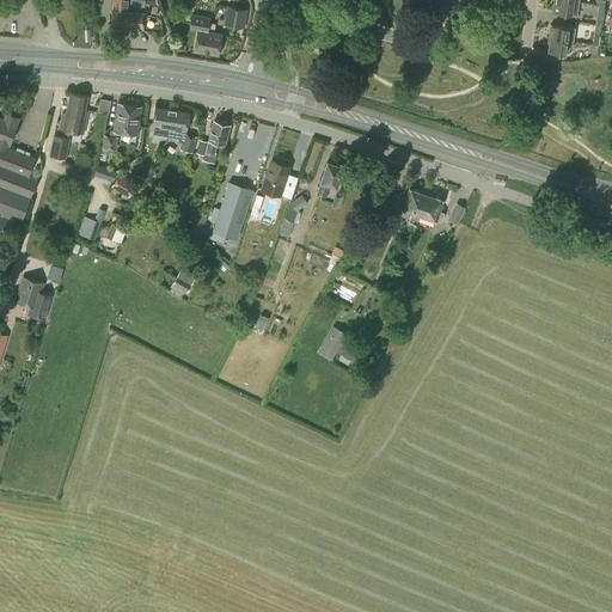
[(147,16),(148,2),(144,2),(142,0),(112,0),(111,22),(141,25),(142,16),(147,16)]
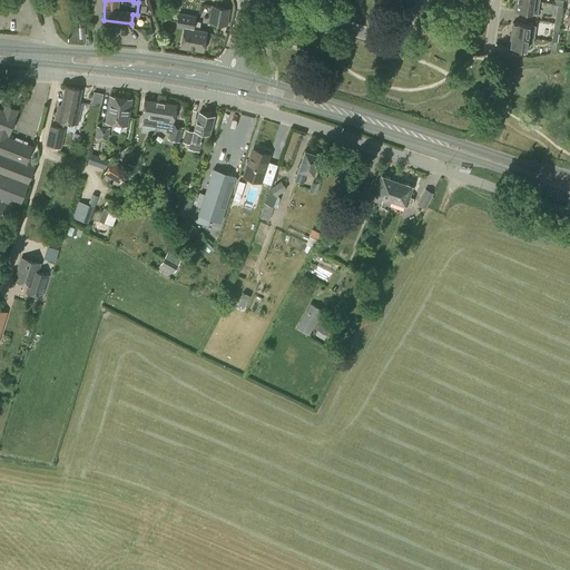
[(537,15),(539,1),(530,0),(516,0),(514,11),(531,13),(537,15)]
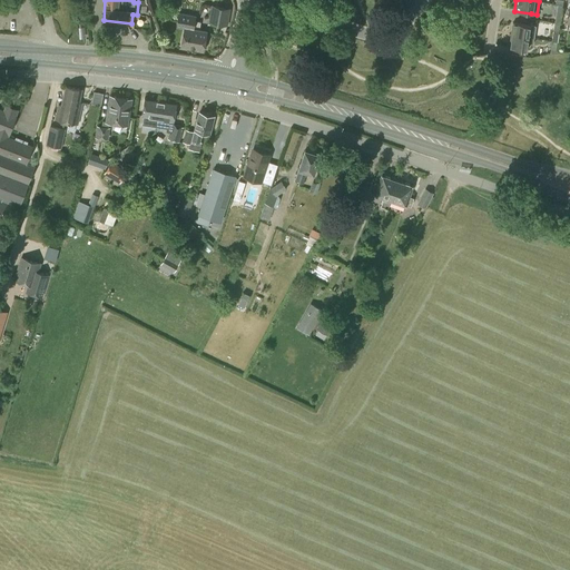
[(226,26),(229,9),(212,6),(208,22),(226,26)]
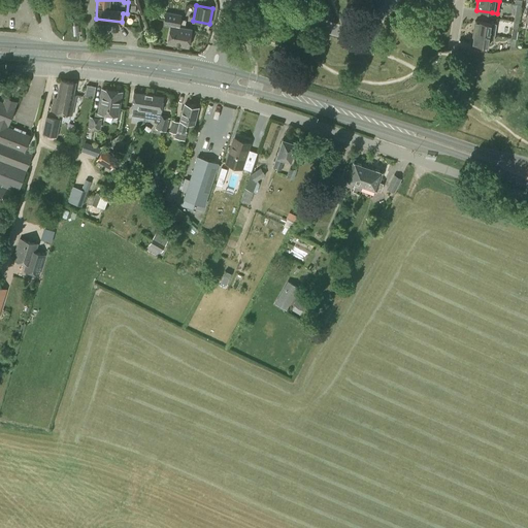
[(188,46),(191,29),(180,27),(183,14),(166,11),(164,25),(170,26),(167,43),(188,46)]
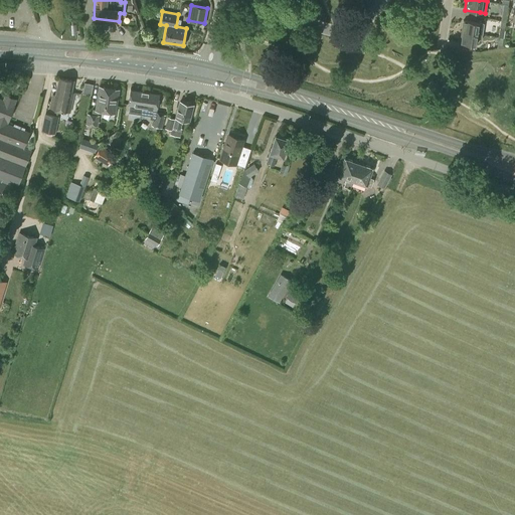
[(461,31),(482,34),(484,23),(479,22),(463,20),(461,31)]
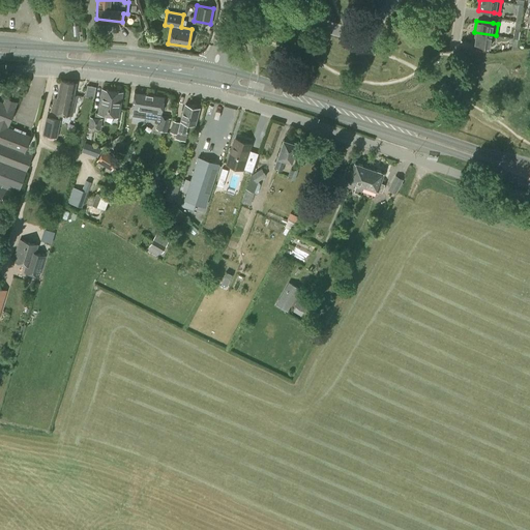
[(495,40),(496,35),(474,32),(473,45),(489,47),(490,39),(495,40)]
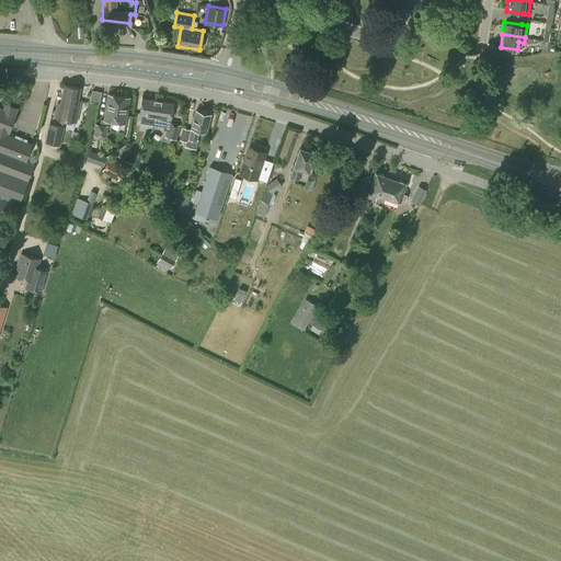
[(76,122),(80,101),(77,101),(79,88),(65,84),(60,104),(57,103),(55,117),(68,121),(67,124),(67,125),(68,126),(72,127),(73,127),(75,126),(76,122)]
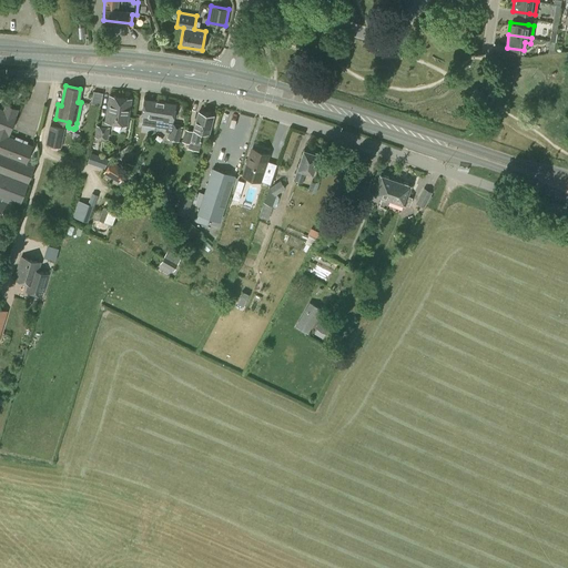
[(91,102),(100,103),(102,91),(92,90),(91,102)]
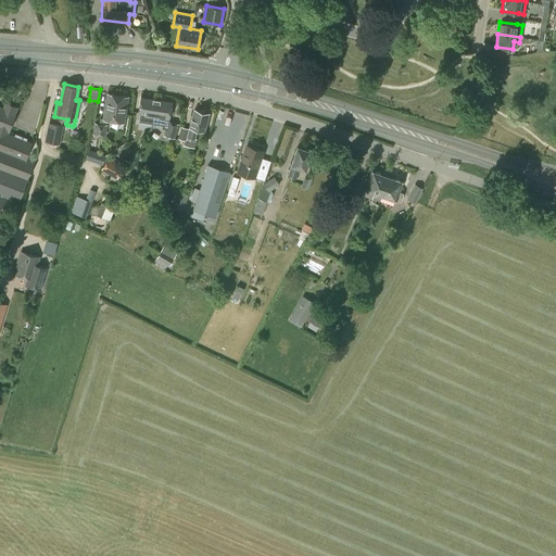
[(124,122),(128,97),(106,93),(102,118),(100,117),(99,124),(95,123),(93,134),(104,136),(106,125),(105,125),(106,119),(124,122)]
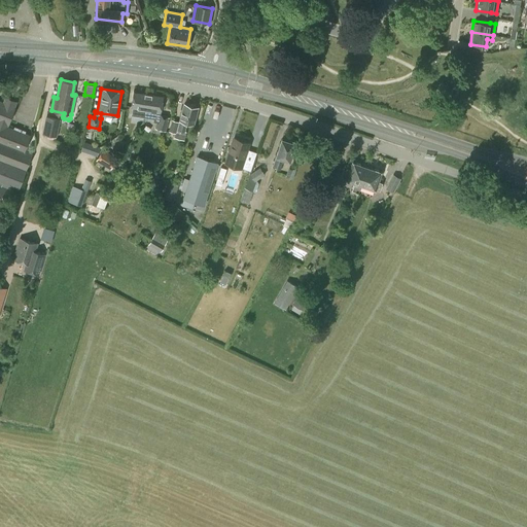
[(145,101),(146,94),(134,92),(131,106),(133,107),(131,114),(146,117),(147,116),(149,102),(145,101)]
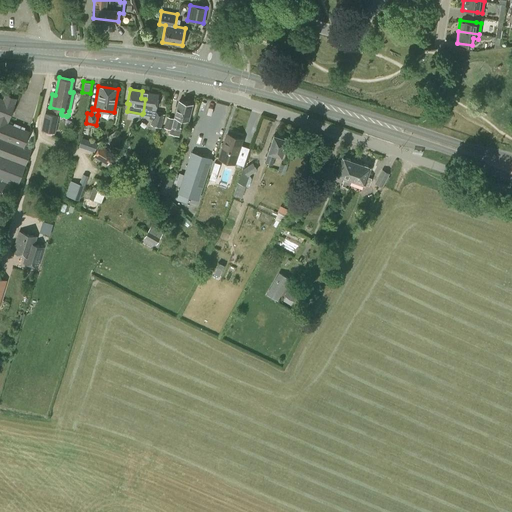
[(143,113),(142,114),(149,115),(149,117),(152,118),(150,124),(161,128),(165,114),(155,111),(155,108),(157,93),(142,91),(141,98),(145,99),(143,113)]
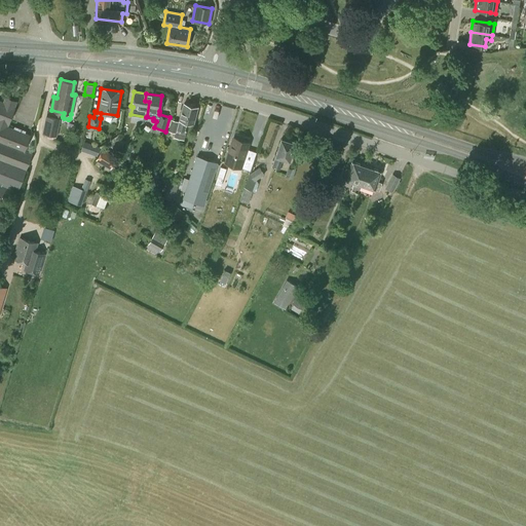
[(0,123),(6,126),(16,102),(5,97),(3,103),(0,101),(0,123)]
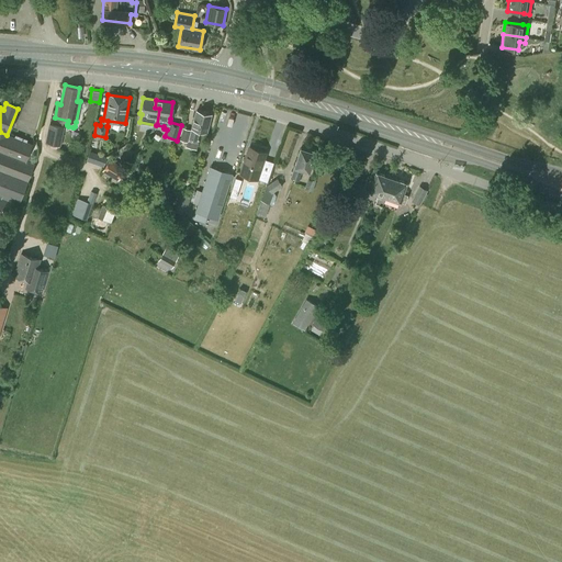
[(202,112),(195,111),(191,128),(191,130),(183,127),(180,141),(186,142),(184,146),(197,149),(199,139),(197,139),(200,130),(206,132),(211,114),(209,114),(208,111),(204,111),(202,112)]
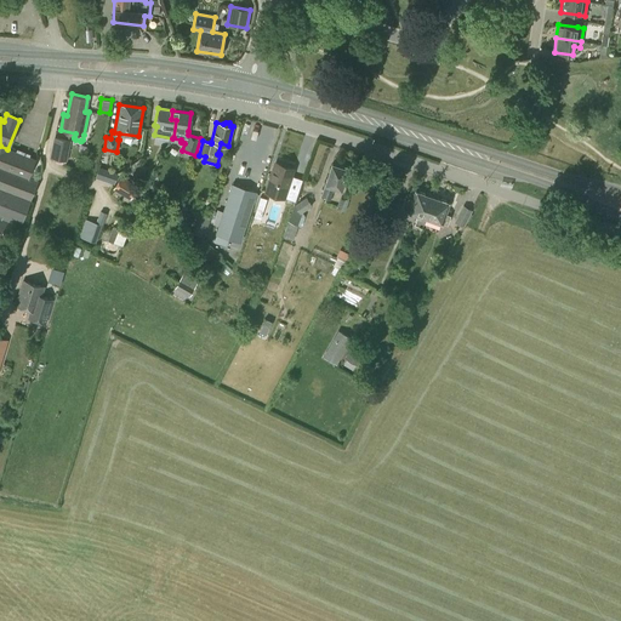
[(66,140),(67,135),(56,132),(55,137),(53,137),(50,158),(67,161),(70,140),(66,140)]
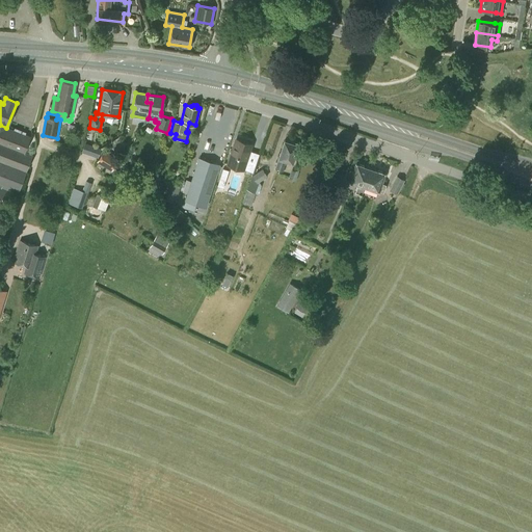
[(29,136),(6,128),(0,125),(0,205),(3,206),(9,191),(1,188),(2,185),(10,188),(10,187),(18,190),(31,155),(24,152),(29,136)]
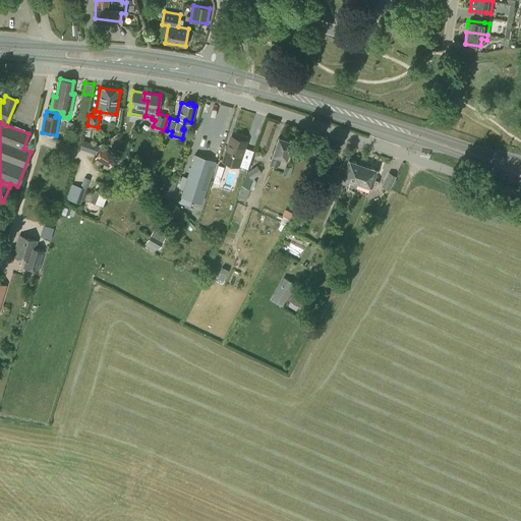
[(238,166),(246,141),(231,136),(223,161),(238,166)]
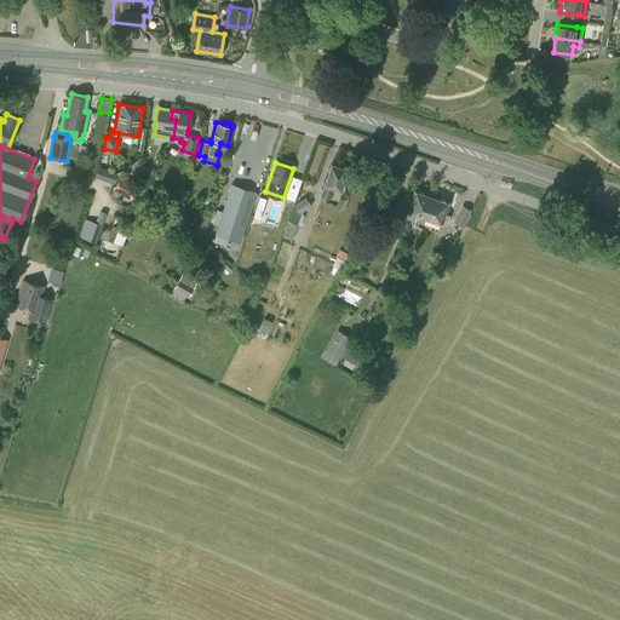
[(340,189),(346,168),(332,164),(325,183),(320,195),(329,199),(334,187),(340,189)]
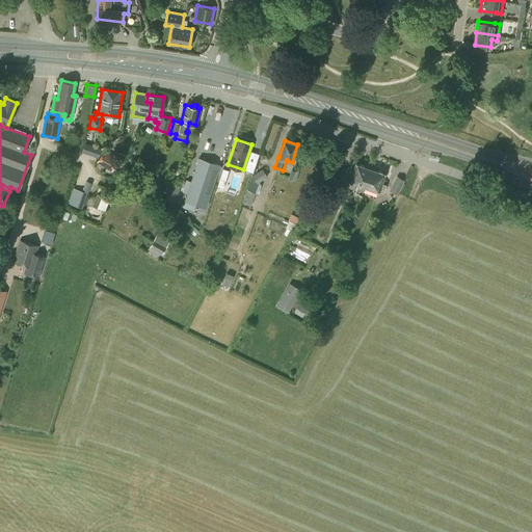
[(85,142),(82,152),(86,154),(98,158),(101,149),(90,144),(85,142)]
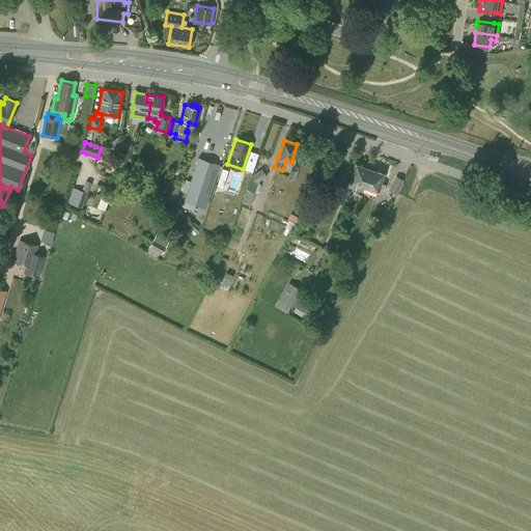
[(111,170),(117,159),(103,150),(95,162),(111,170)]
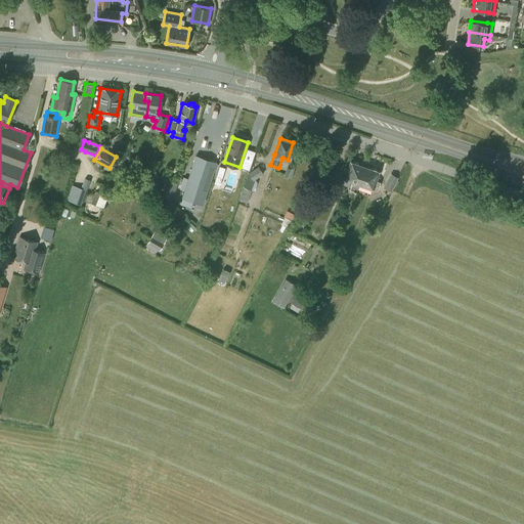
[(216,171),(218,165),(215,164),(215,162),(195,156),(182,197),(202,203),(213,170),(216,171)]
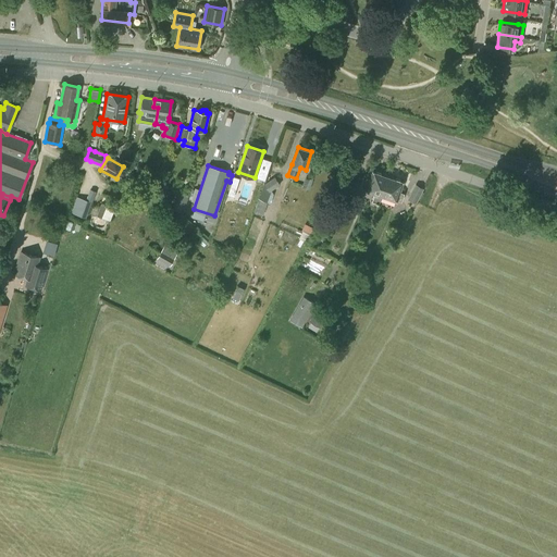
[(383,195),(388,177),(381,174),(380,172),(376,171),(374,172),(372,172),(370,180),(367,178),(363,181),(362,185),(363,188),(367,189),(378,194),(376,196),(374,195),(371,201),(378,203),(381,195),(383,195)]
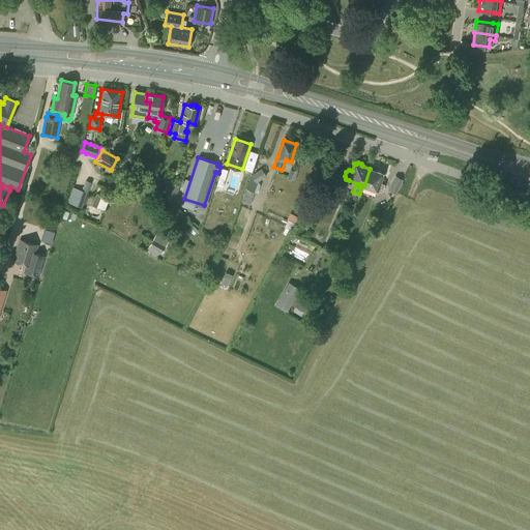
[(256,182),(266,175),(261,168),(251,175),(256,182)]
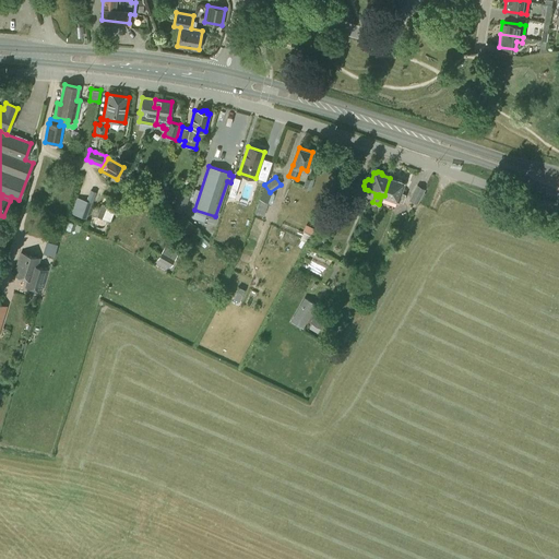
[(396,180),(390,178),(384,195),(397,201),(402,202),(405,194),(401,192),(404,182),(402,181),(401,180),(399,179),(396,180)]
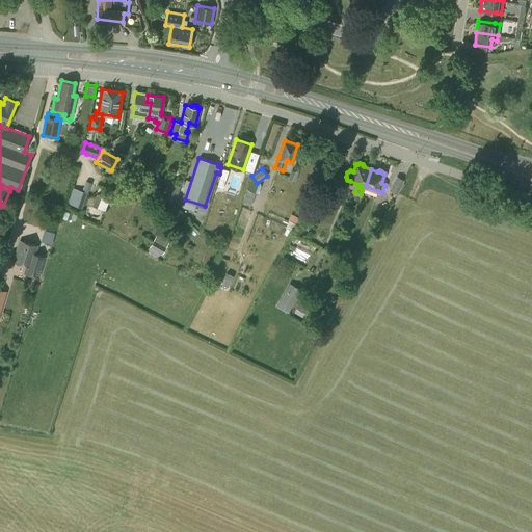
[(327,192),(336,179),(327,174),(319,188),(327,192)]
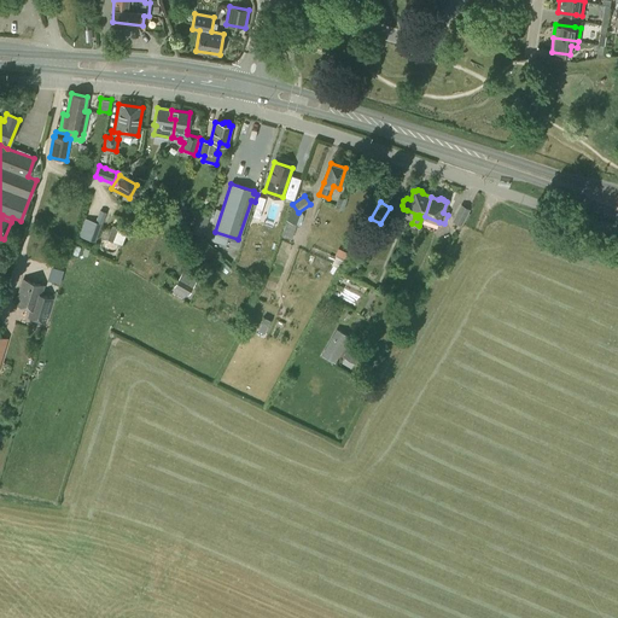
[(460,225),(468,209),(461,205),(453,221),(460,225)]
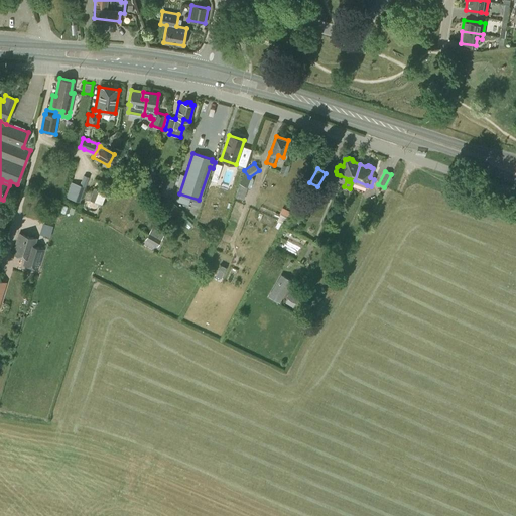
[(85,186),(89,176),(84,174),(80,184),(71,181),(66,197),(79,202),(85,186)]
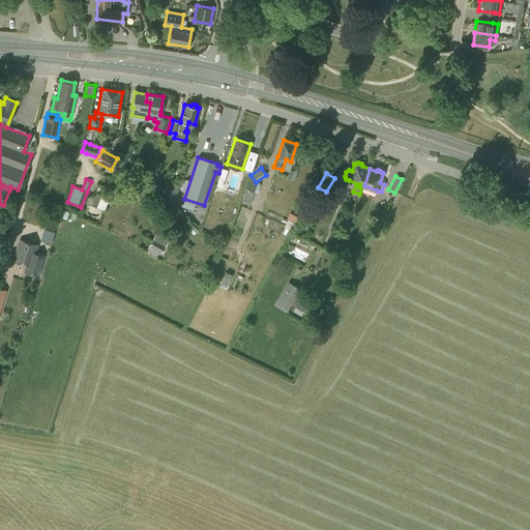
[(180,185),(170,182),(165,200),(174,203),(180,185)]
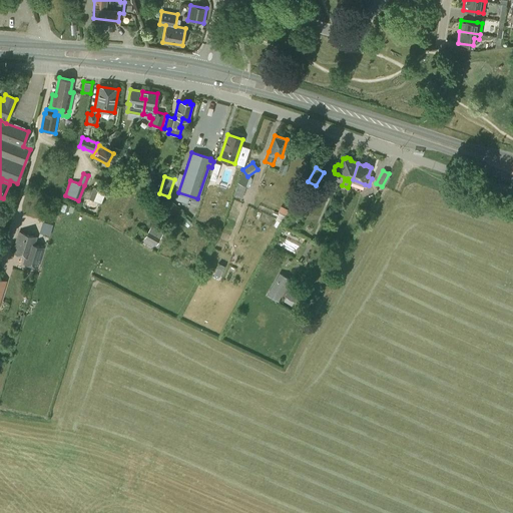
[(237,183),(233,195),(241,198),(246,186),(237,183)]
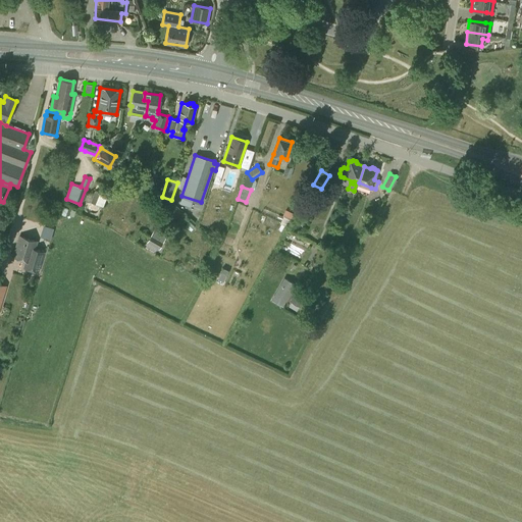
[(94,189),(90,201),(102,205),(106,193),(94,189)]
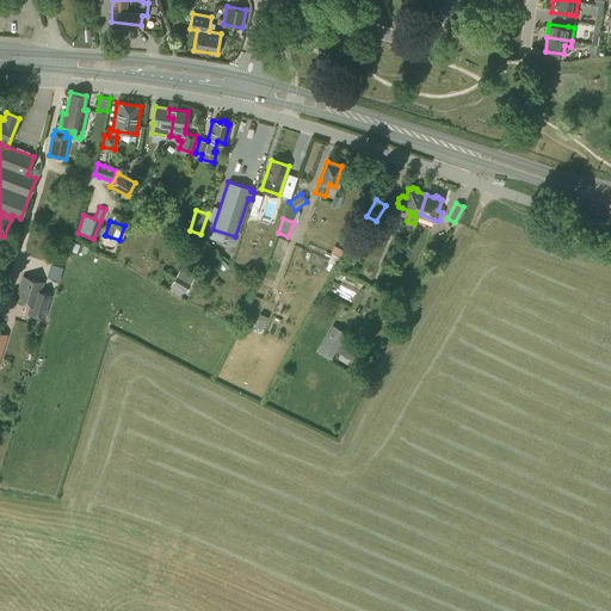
[(49,261),(45,275),(59,278),(62,264),(49,261)]
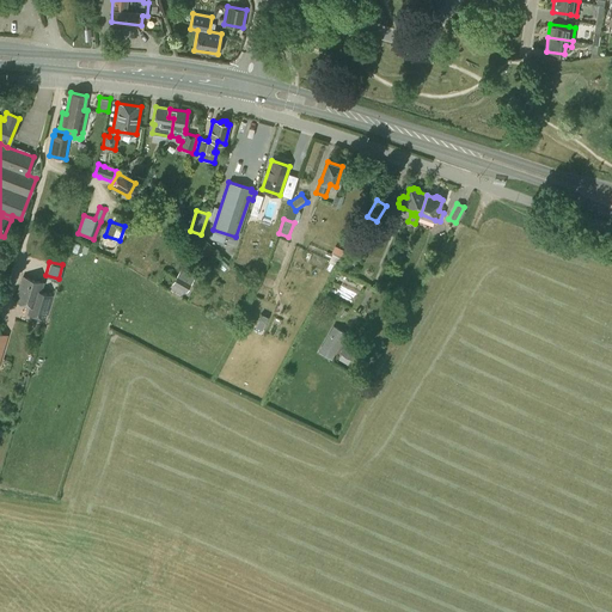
[(187,291),(194,277),(182,270),(175,283),(187,291)]
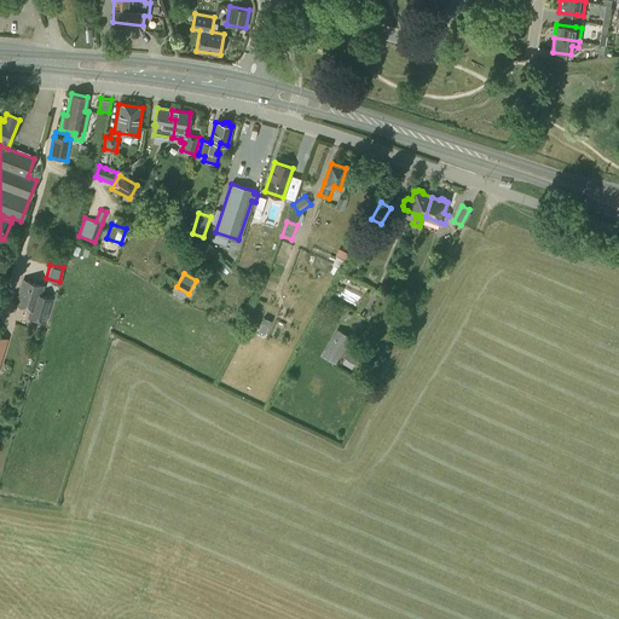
[(44,285),(23,279),(16,304),(32,308),(29,317),(45,322),(52,299),(41,295),(44,285)]
